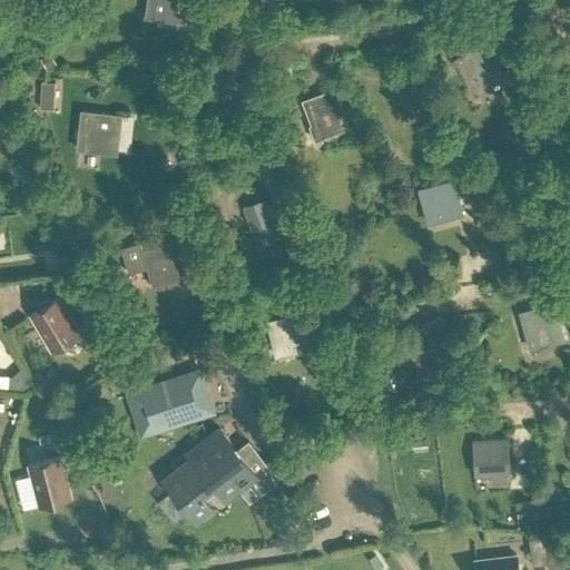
[(184,21),(186,0),(147,0),(146,16),(184,21)]
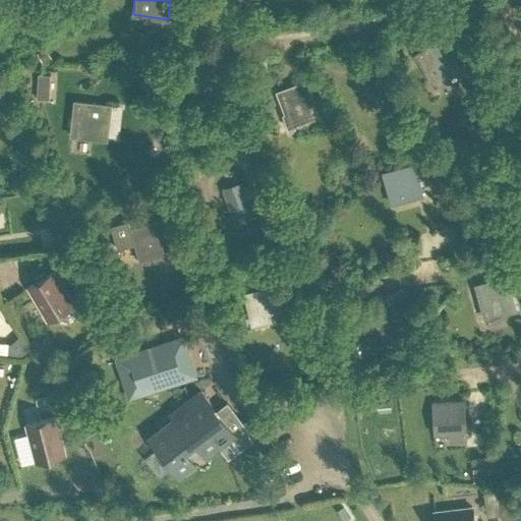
[(460,68),(462,69),(442,37),(415,54),(422,67),(428,63),(440,80),(460,68)]
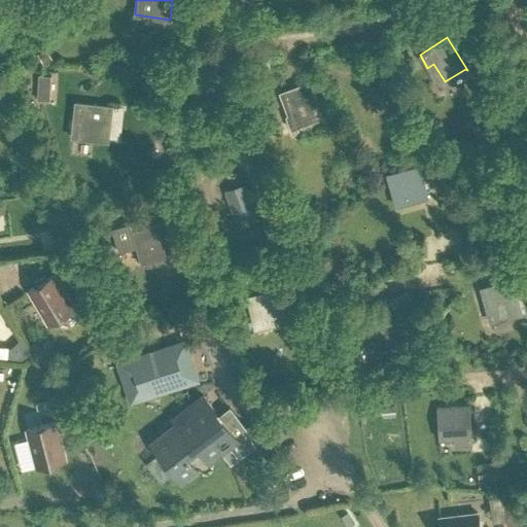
[(45,47),(37,53),(43,63),(51,59),(45,47)]
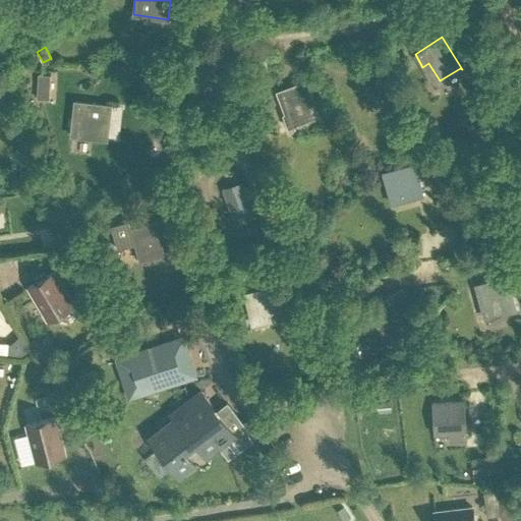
[(251,62),(253,69),(267,65),(264,58),(251,62)]
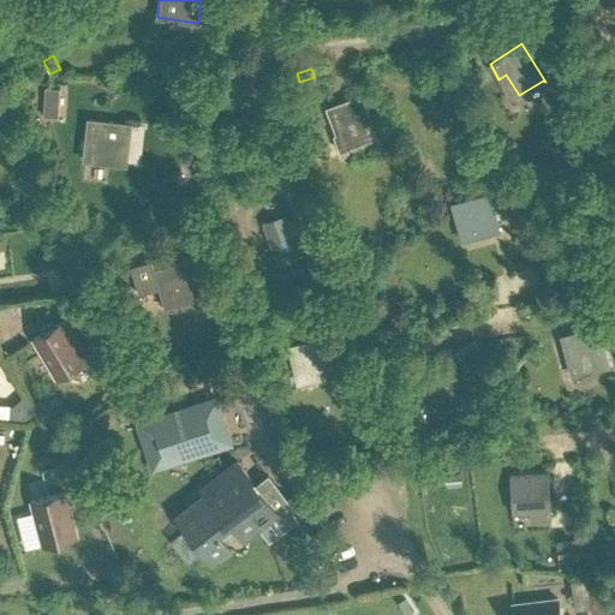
[(45,87),(43,108),(59,109),(60,87),(45,87)]
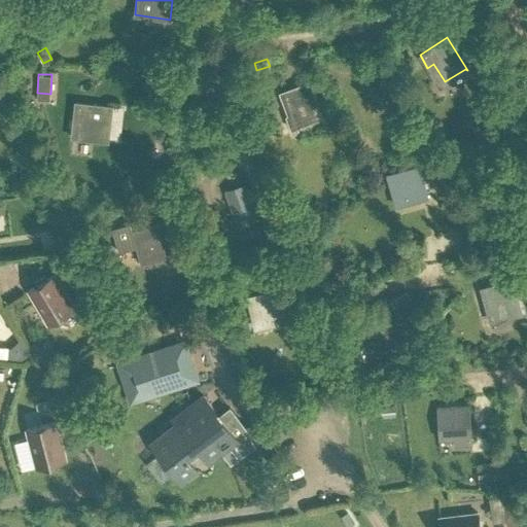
[(322,116),(323,116),(310,80),(279,92),(280,93),(281,92),(285,102),(290,100),(300,124),(322,114),(322,116)]
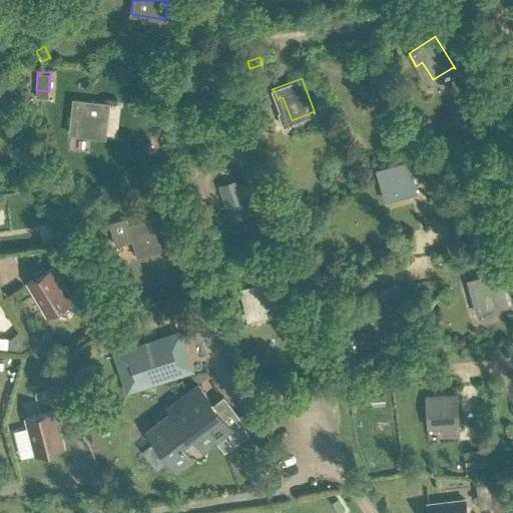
[(105,136),(109,102),(73,98),(70,132),(105,136)]
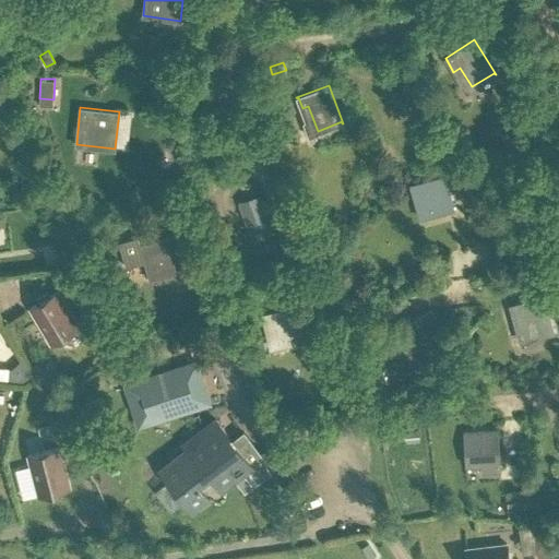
[(450,130),(444,141),(456,146),(462,137),(450,130)]
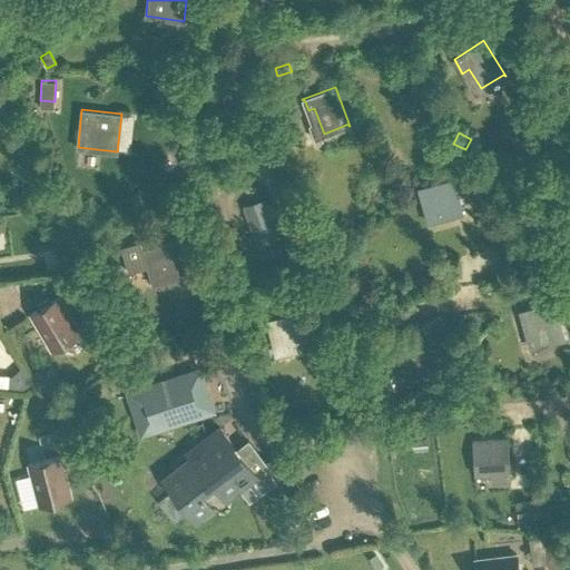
[(465,175),(457,176),(460,187),(472,185),(470,177),(470,174),(465,175)]
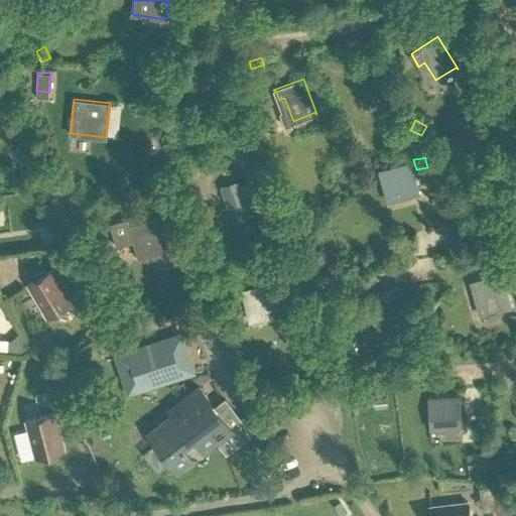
[(410,161),(380,170),(387,195),(393,192),(393,194),(400,191),(399,190),(408,188),(410,192),(417,190),(419,192),(410,161)]
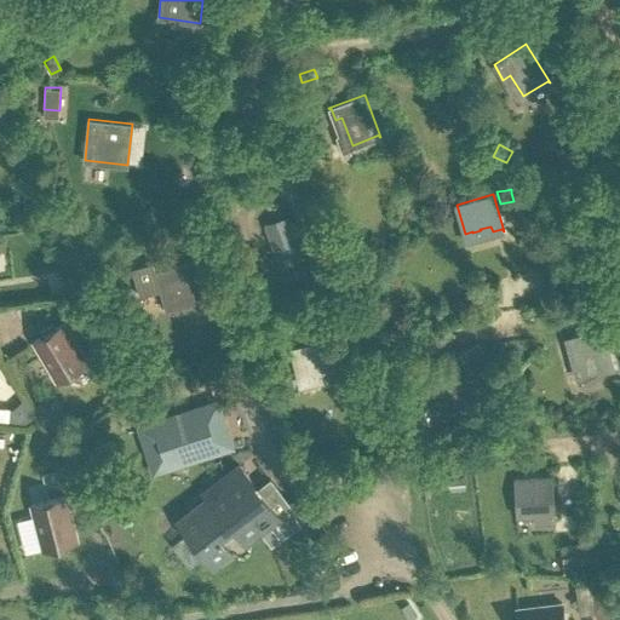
[(280,264),(287,262),(303,256),(287,214),(265,223),(280,264)]
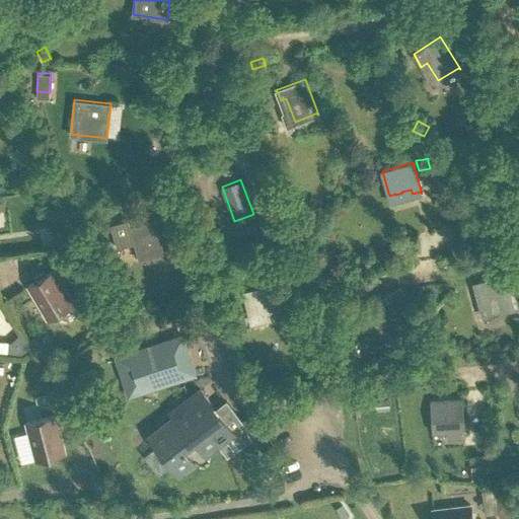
[(128,220),(110,225),(118,248),(135,243),(139,258),(164,251),(164,252),(172,249),(163,217),(130,226),(128,220)]
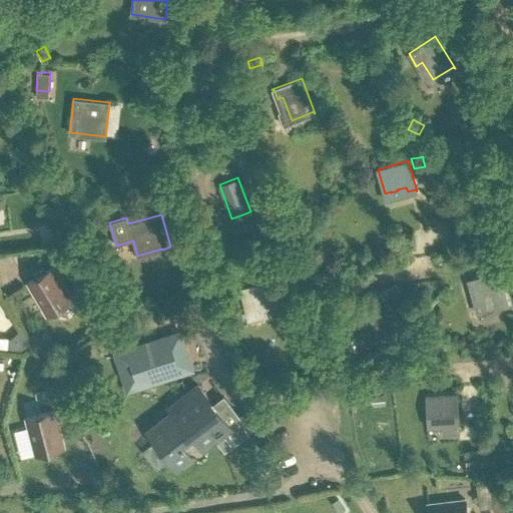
[(60,243),(49,249),(53,258),(65,250),(60,243)]
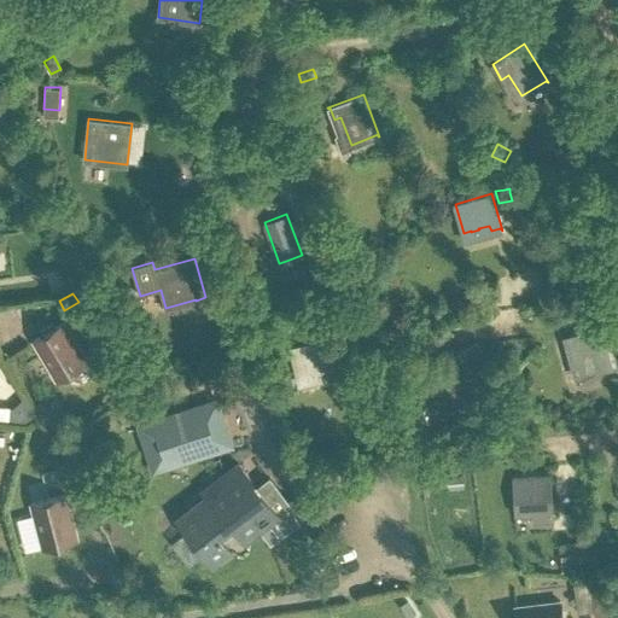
[(304,309),(290,314),(293,327),(309,322),(304,309)]
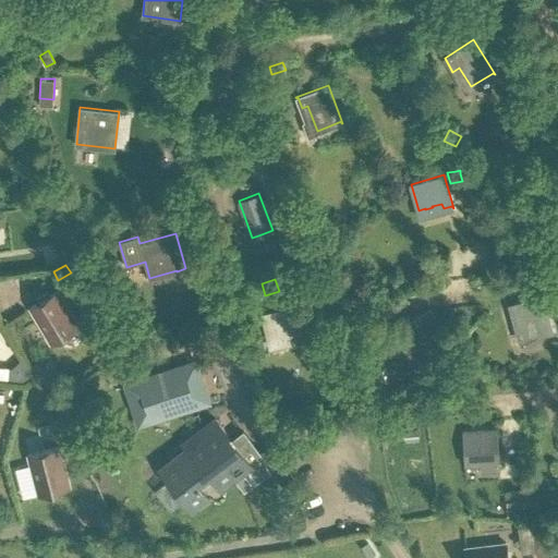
[(50,342),(79,325),(58,290),(29,306),(50,342)]
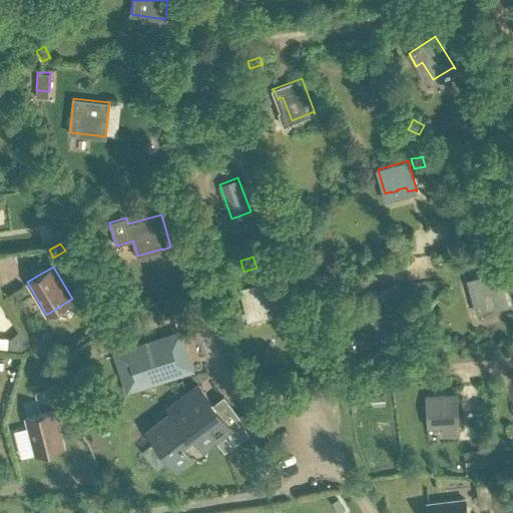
[(499,272),(470,280),(472,288),(477,286),(480,296),(478,296),(480,304),(482,304),(483,309),(506,303),(508,305),(499,272)]
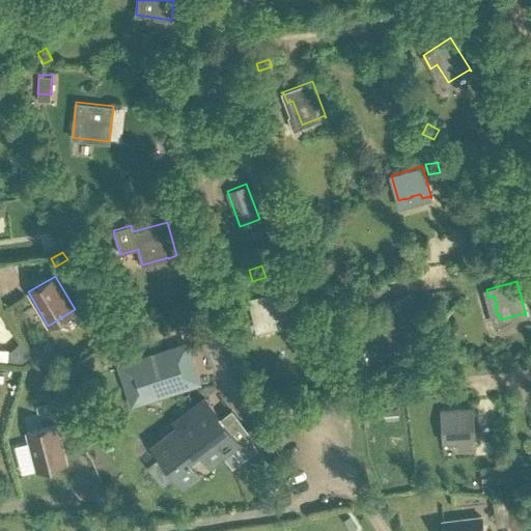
[(282,322),(289,319),(283,289),(251,299),(257,323),(263,322),(263,323),(272,320),(271,319),(281,316),(282,322)]
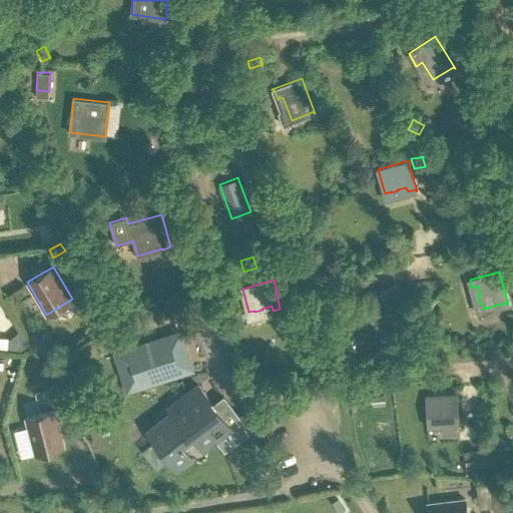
[(407,316),(408,315),(389,287),(362,305),(363,305),(365,304),(369,311),(373,308),(379,316),(377,317),(382,323),(383,322),(386,327),(406,314),(407,316)]
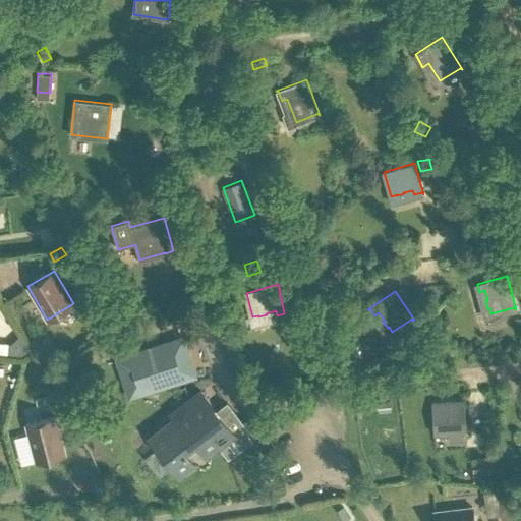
[(38,351),(45,361),(57,353),(51,343),(38,351)]
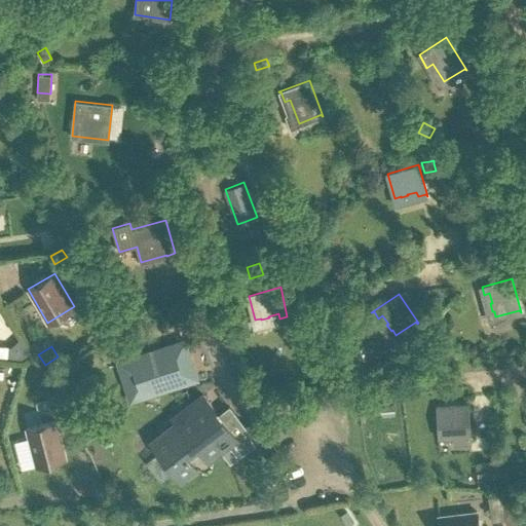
[(129,398),(139,410),(189,376),(181,364),(185,362),(176,348),(129,380),(138,391),(129,398)]
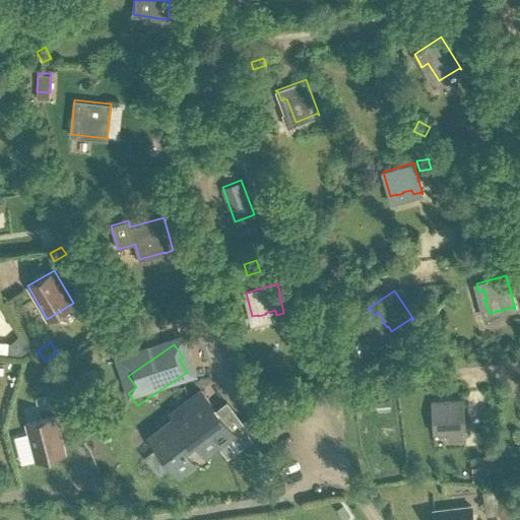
[(57,388),(46,390),(49,402),(60,399),(57,388)]
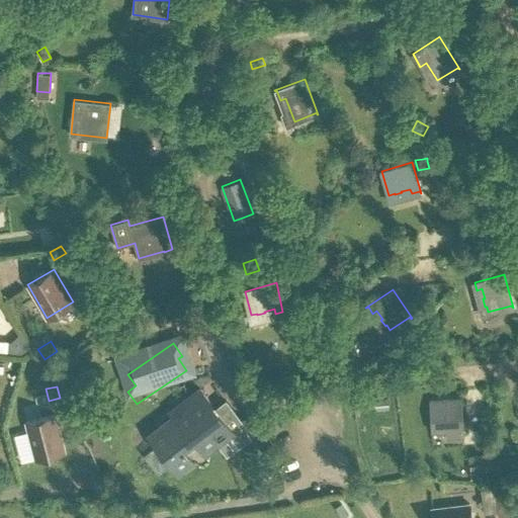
[(157,444),(144,454),(158,473),(171,463),(178,472),(179,471),(177,468),(192,457),(184,447),(194,439),(202,449),(216,439),(218,442),(244,422),(229,404),(225,398),(214,406),(200,387),(176,406),(179,410),(149,434),(157,444)]
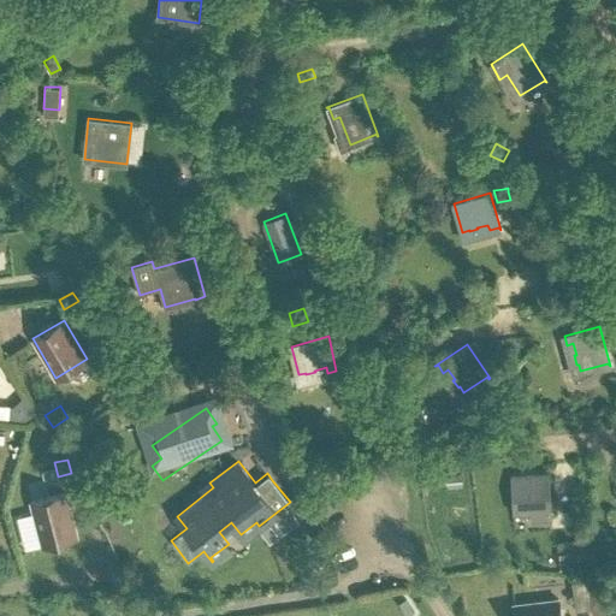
[(540,519),(551,517),(549,473),(511,474),(514,513),(539,510),(540,519)]
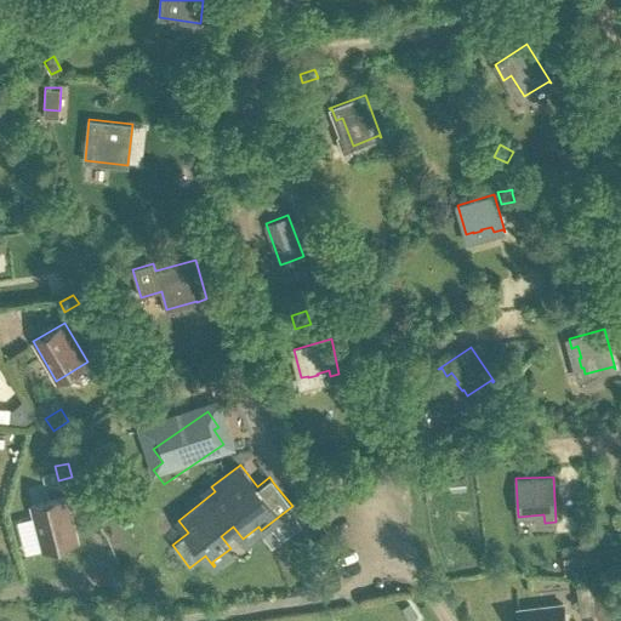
[(43,550),(78,540),(66,495),(30,505),(43,550)]
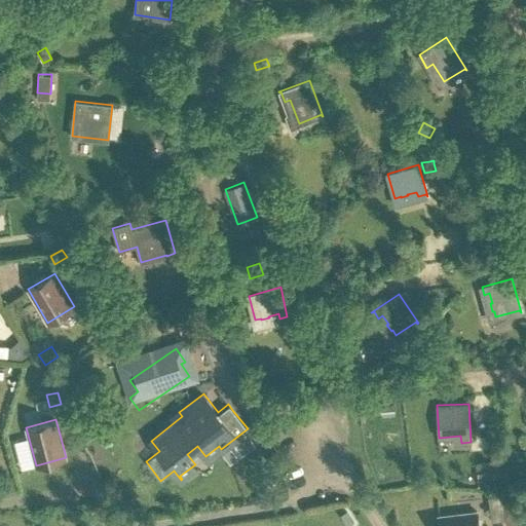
[(490,472),(477,473),(478,485),(490,485),(490,472)]
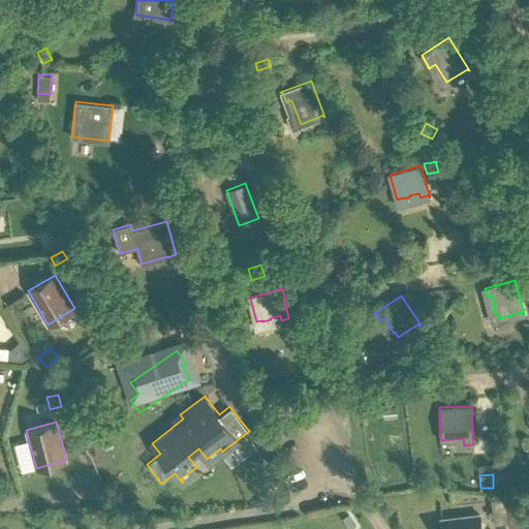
[(494,523),(507,521),(505,501),(505,496),(491,498),(494,523)]
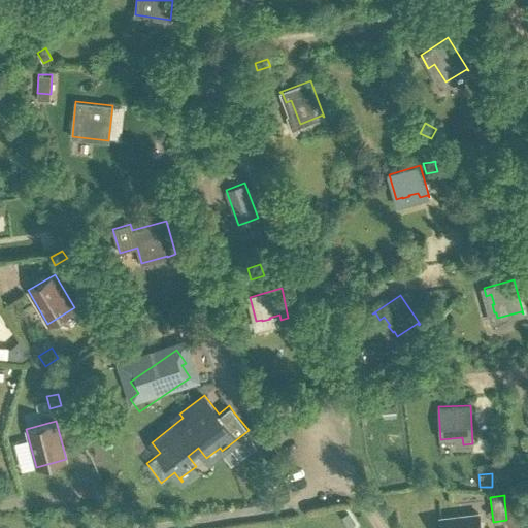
[(504,500),(506,520),(507,525),(521,523),(518,498),(504,500)]
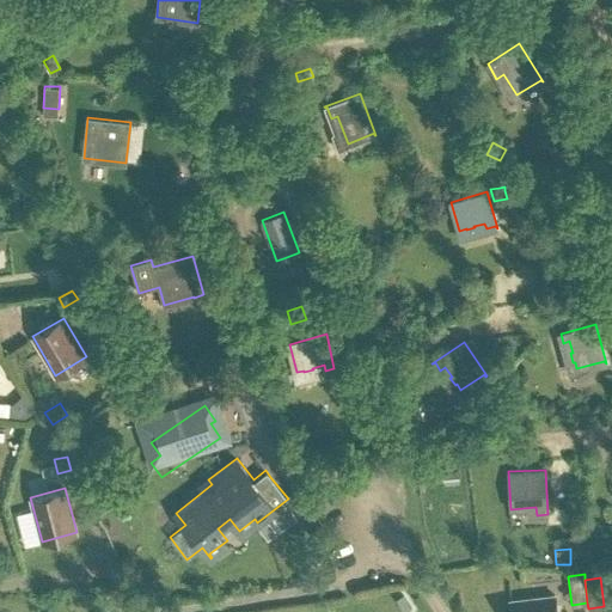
[(556,611),(555,594),(509,599),(510,611),(556,611)]
